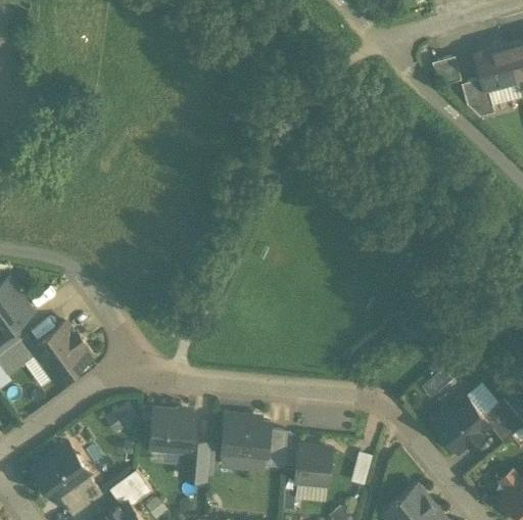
[(522,40),(506,45),(516,82),(516,83),(518,91),(522,89),(522,40)]
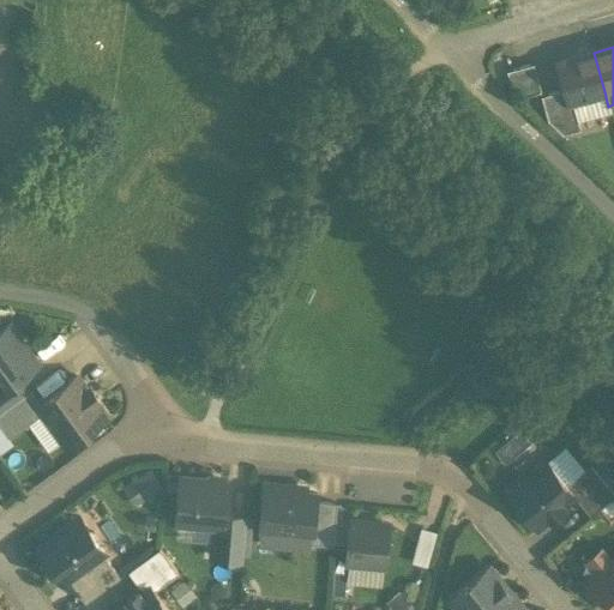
[(594,53),(558,64),(566,92),(570,107),(572,106),(606,97),(606,96),(594,53)]
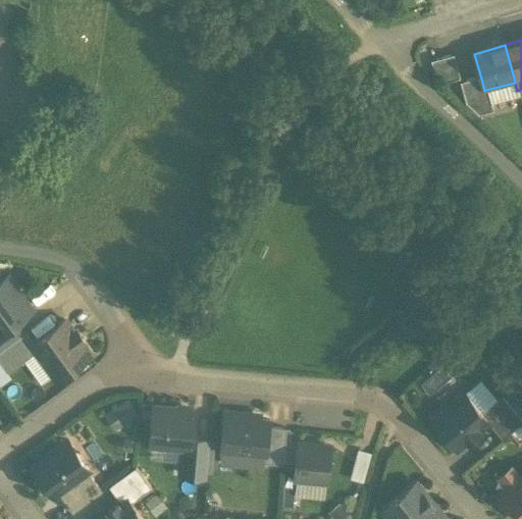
[(453,57),(430,63),(440,86),(459,81),(453,57)]
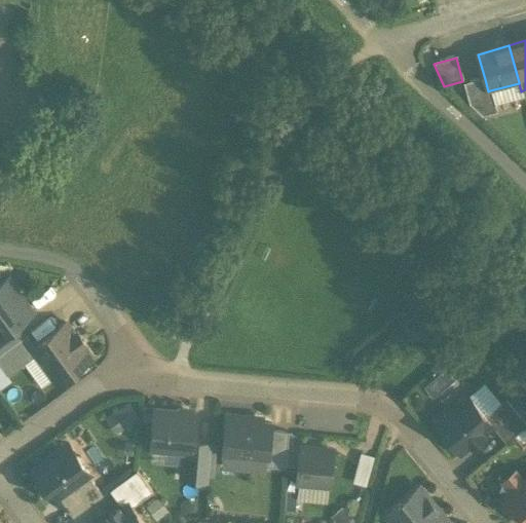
[(485,79),(462,84),(468,106),(482,117),(496,114),(490,90),(488,91),(485,79)]
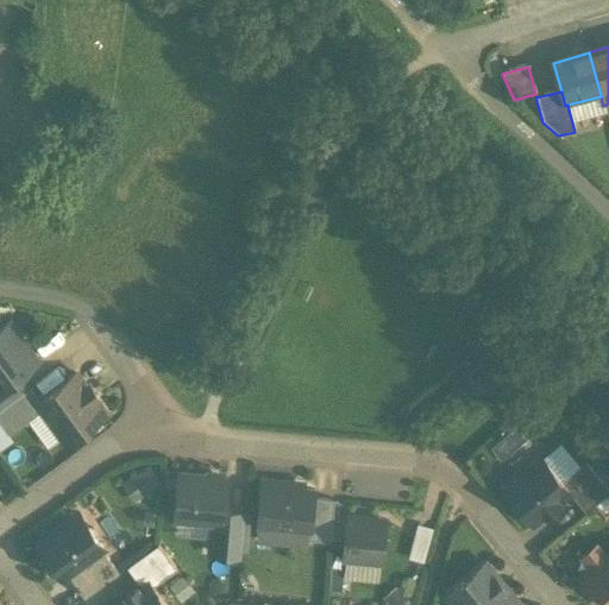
[(6,326),(0,329),(0,388),(16,377),(35,364),(36,363),(35,361),(8,326),(7,323),(6,325),(6,326)]
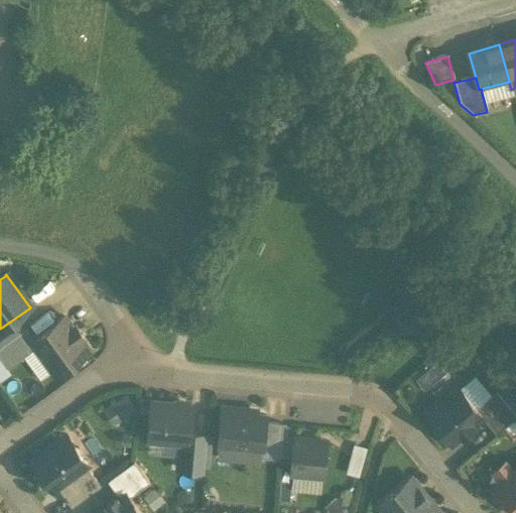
[(72,330),(63,318),(31,342),(36,349),(55,375),(88,352),(79,340),(82,338),(75,328),(72,330)]
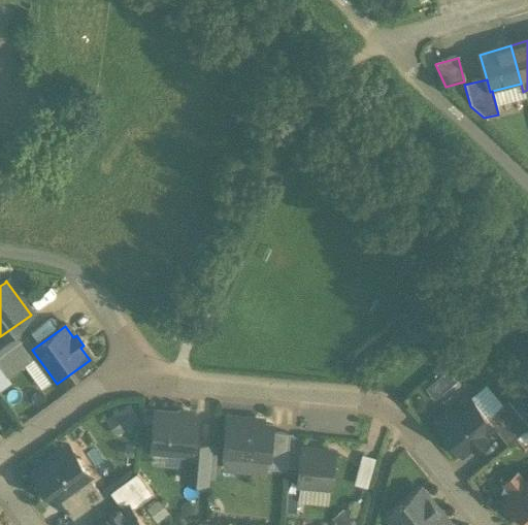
[(13,327),(0,336),(0,357),(23,340),(13,327)]
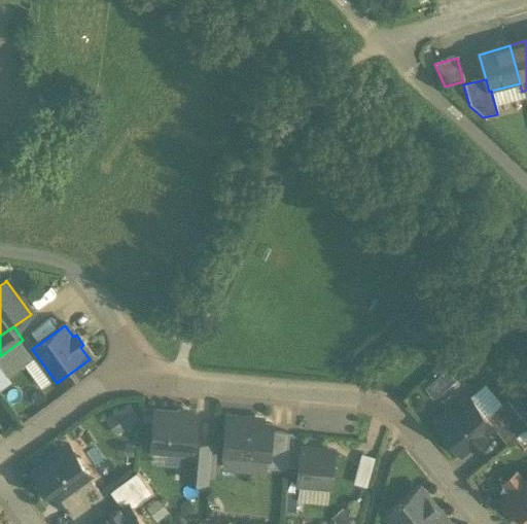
[(23,340),(0,356),(0,368),(7,378),(37,356),(32,349),(25,339),(23,340)]
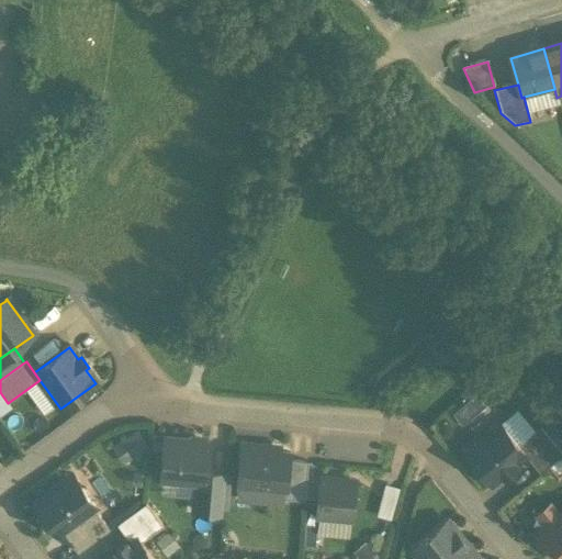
[(499,425),(463,454),(491,487),(503,477),(504,478),(505,478),(504,476),(513,468),(515,470),(516,469),(514,467),(525,458),(526,457),(518,447),(499,425)]
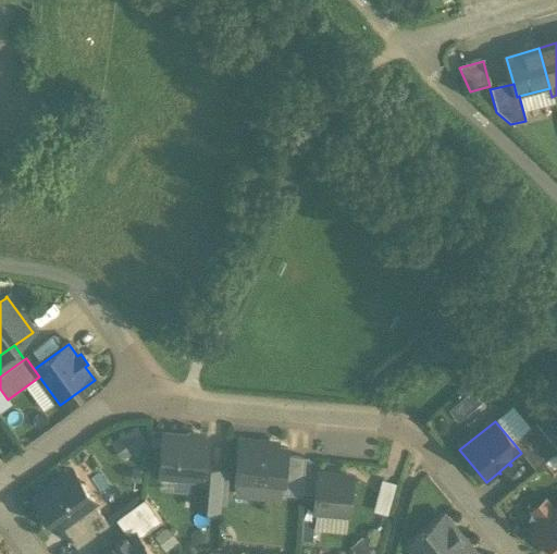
[(556,452),(556,451),(535,425),(514,443),(521,453),(520,454),(534,470),(556,452)]
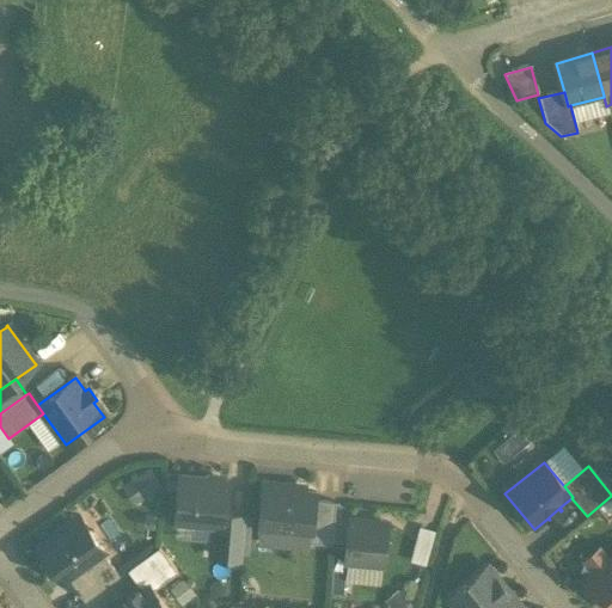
[(141,499),(161,486),(150,467),(129,481),(141,499)]
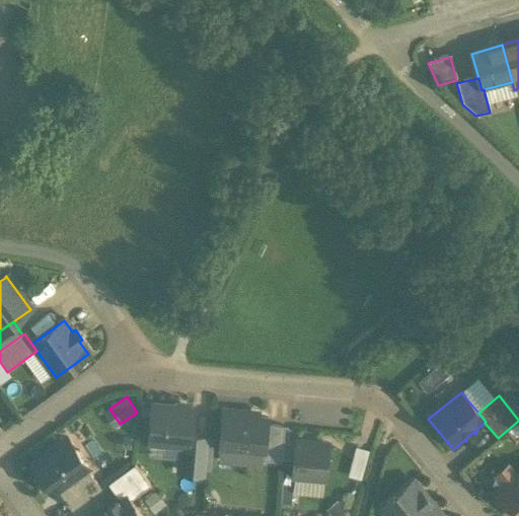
[(193,410),(152,406),(149,443),(181,446),(189,447),(190,437),(193,410)]
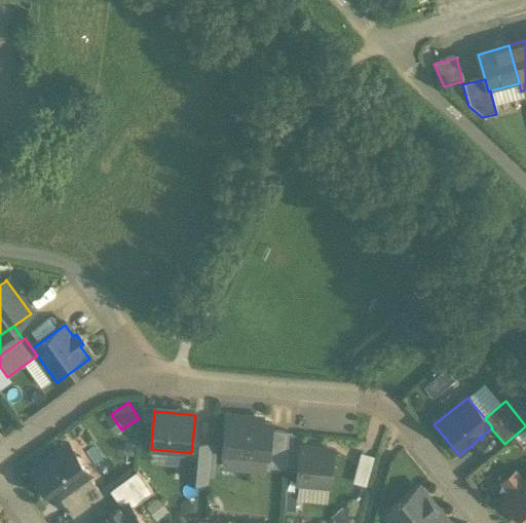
[(254,420),(226,417),(223,455),(246,457),(245,468),(265,470),(265,469),(268,432),(269,425),(254,424),(254,420)]
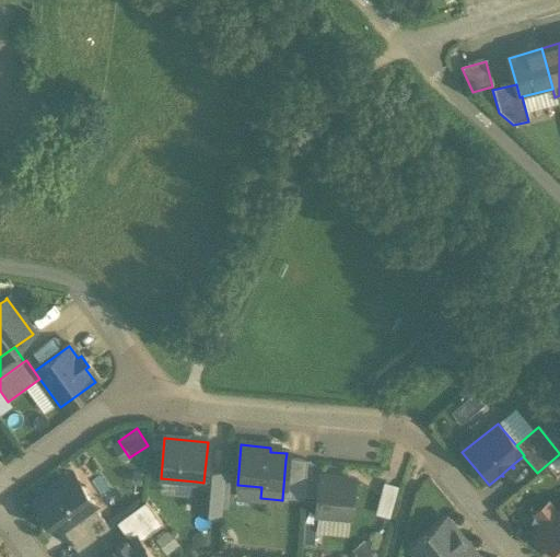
[(307,462),(286,460),(282,499),(303,501),(307,462)]
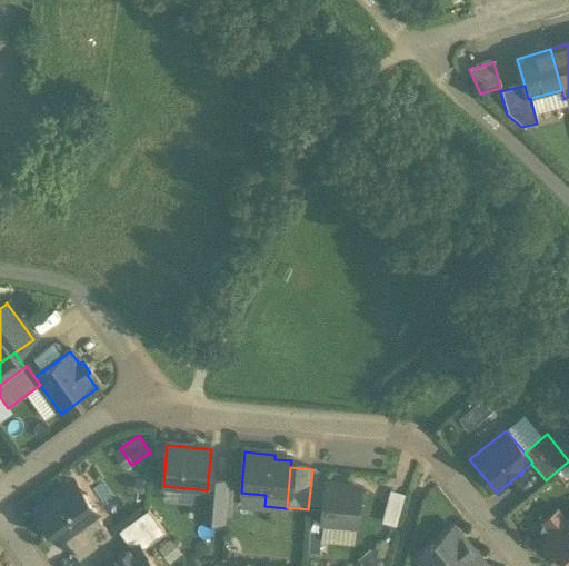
[(228,482),(208,479),(207,490),(199,489),(196,518),(216,520),(225,522),(228,482)]
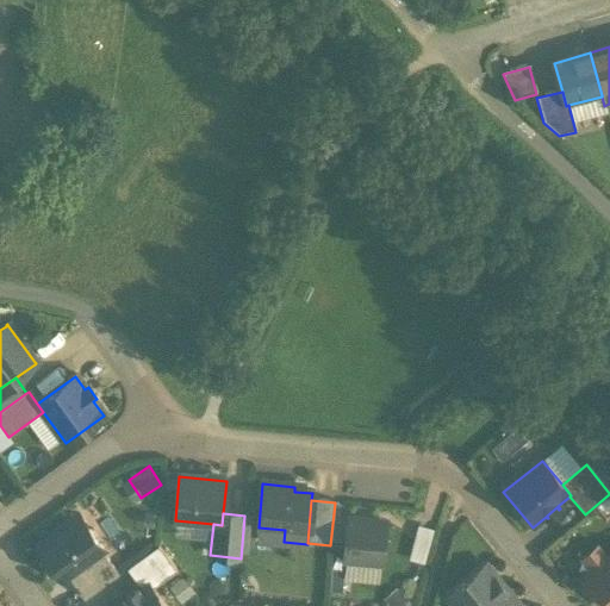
[(82,536),(70,520),(51,535),(54,538),(39,549),(61,580),(100,551),(103,549),(89,530),(82,536)]
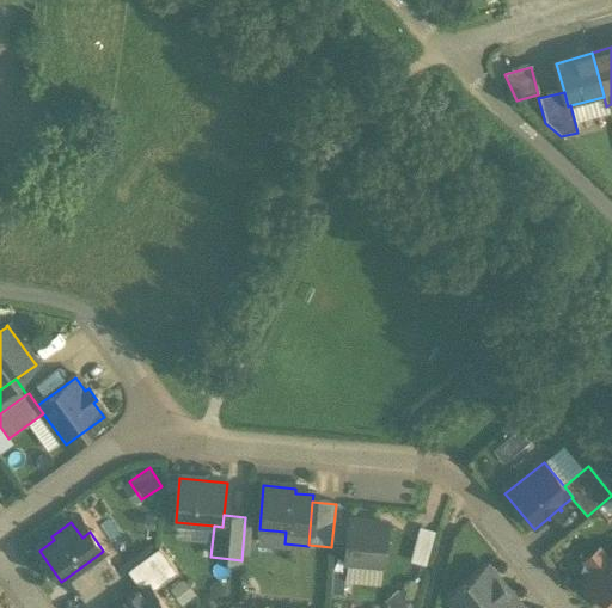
[(386,526),(348,522),(344,563),(383,566),(386,526)]
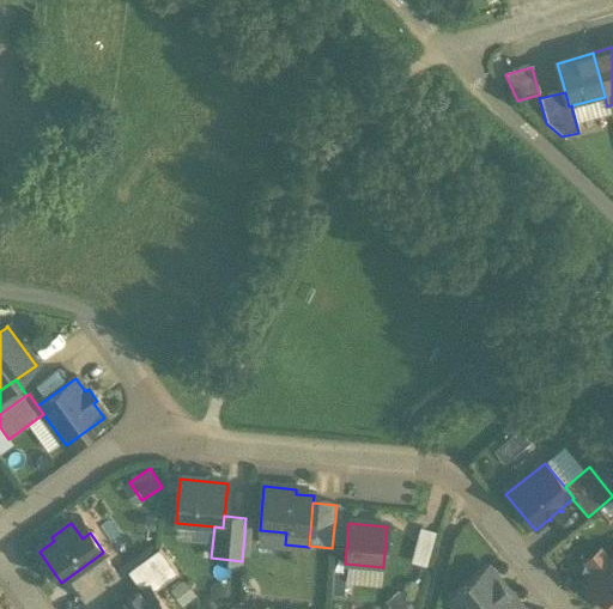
[(158,550),(127,573),(141,591),(149,586),(153,592),(177,574),(158,550)]
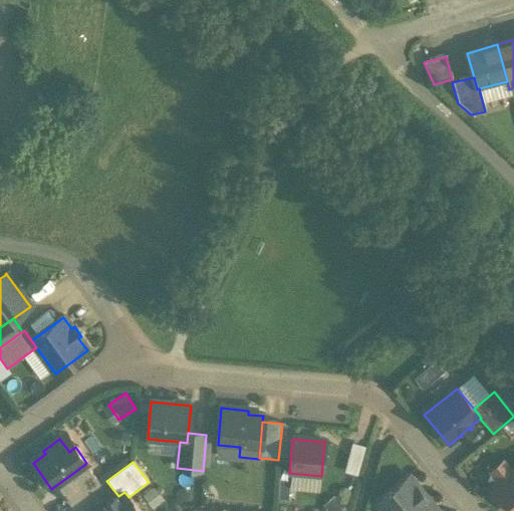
[(84,465),(55,486),(70,507),(99,485),(84,465)]
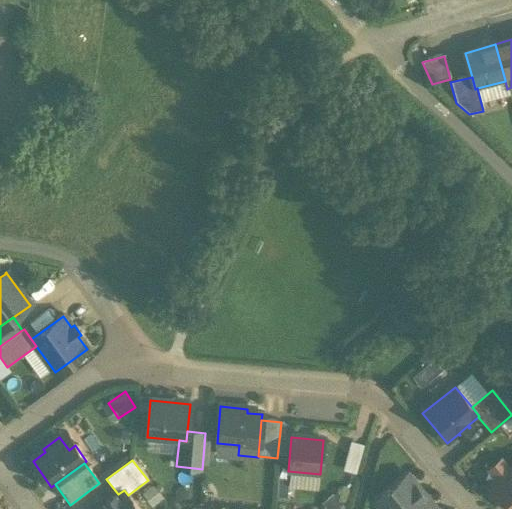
[(357,467),(345,464),(343,471),(355,474),(357,467)]
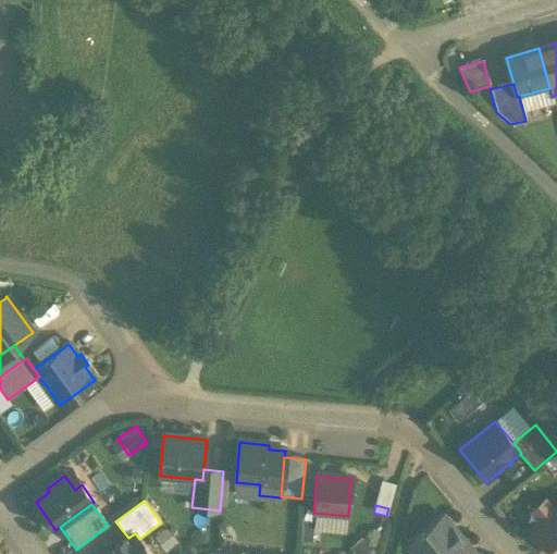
[(556,508),(531,530),(546,549),(552,544),(556,550),(556,508)]
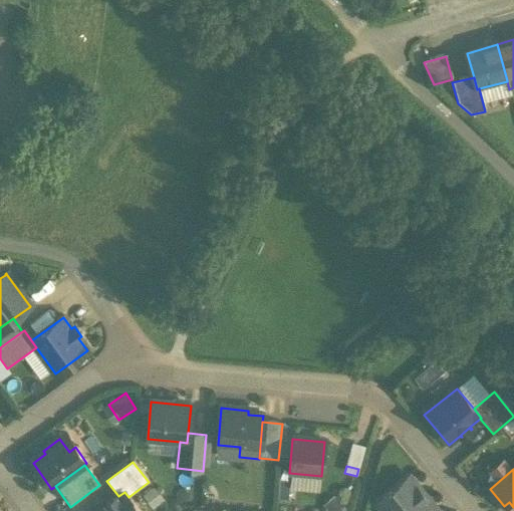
[(203,471),(195,470),(194,485),(202,486),(203,471)]
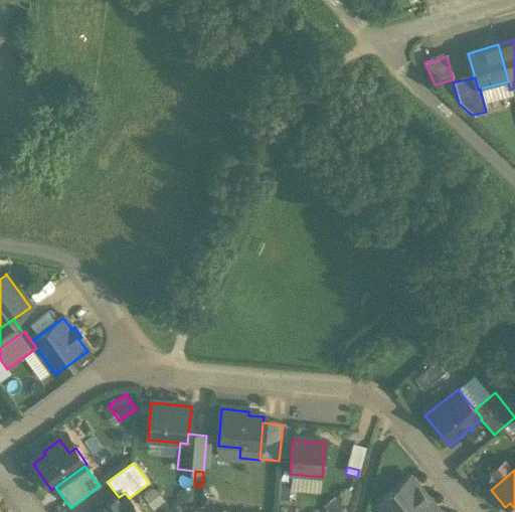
[(437,511),(409,479),(378,504),(384,511),(437,511)]
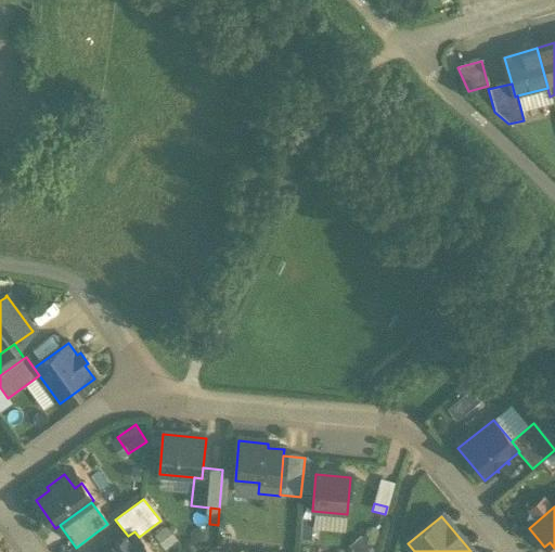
[(128,536),(125,538),(124,537),(114,544),(115,546),(106,551),(149,551),(139,537),(134,531),(128,536)]
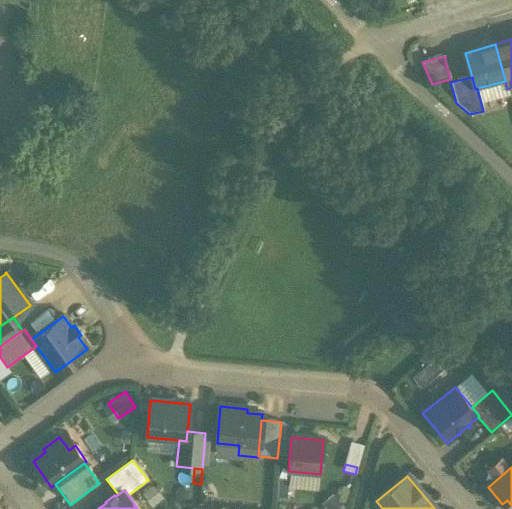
[(346,508),(348,504),(337,493),(332,497),(340,506),(337,508),(346,508)]
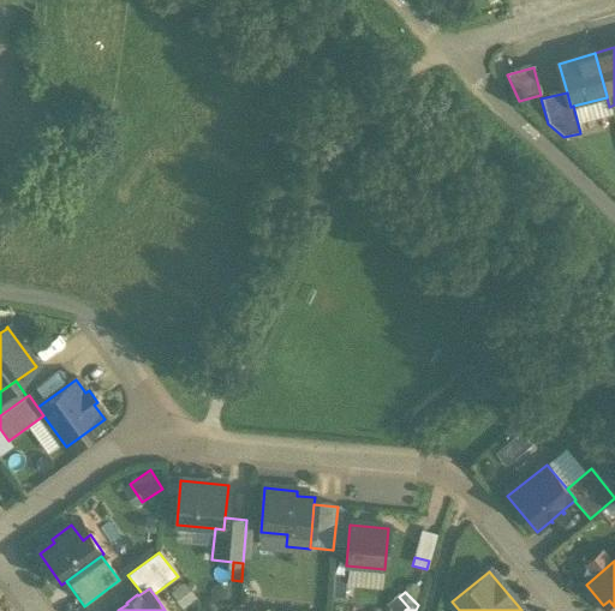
[(399,597),(388,607),(390,610),(405,610),(408,607),(399,597)]
